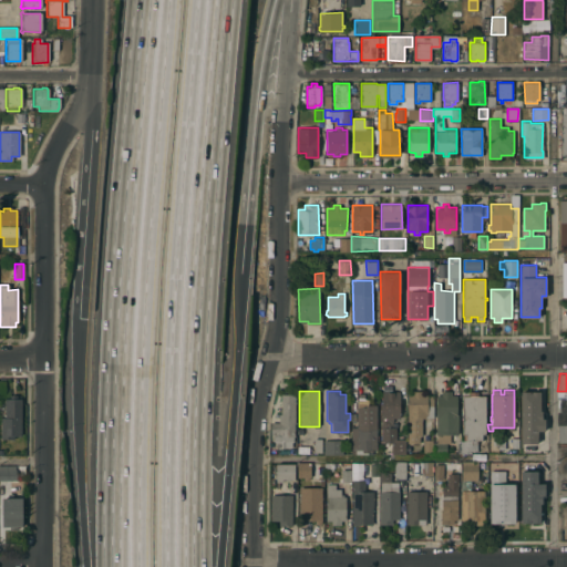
[(400,419),(392,419),(392,428),(395,428),(395,439),(404,439),(404,454),(391,454),(391,445),(385,445),(385,443),(381,443),(380,403),(381,403),(381,392),(399,391),(400,419)]
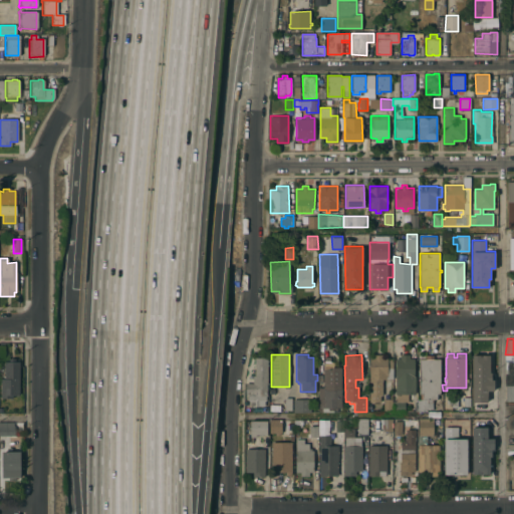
[(409,394),(409,402),(405,402),(405,412),(393,412),(393,401),(397,401),(397,394),(396,394),(396,358),(400,358),(400,354),(410,354),(409,358),(414,358),(414,375),(415,375),(415,394),(409,394)]
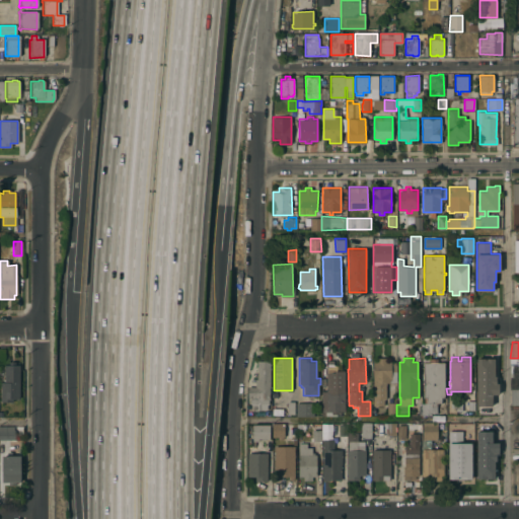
[(444,397),(441,397),(441,402),(436,402),(436,413),(430,414),(430,415),(422,415),(422,403),(424,403),(424,397),(423,397),(423,362),(430,362),(430,358),(438,358),(438,362),(444,362),(444,397)]
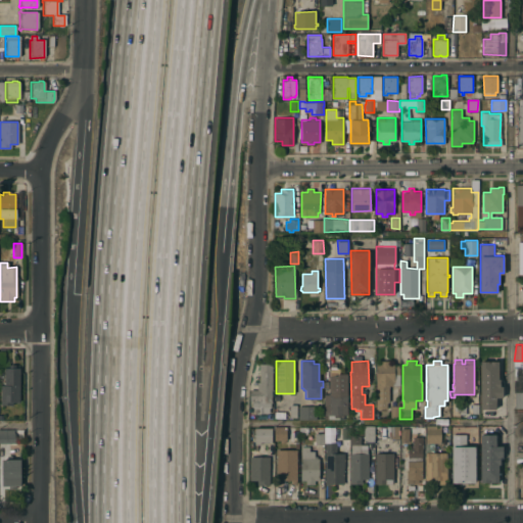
[(388,386),(388,402),(386,402),(386,409),(375,410),(375,365),(380,365),(380,362),(388,362),(388,365),(393,364),(394,366),(398,366),(398,385),(388,386)]
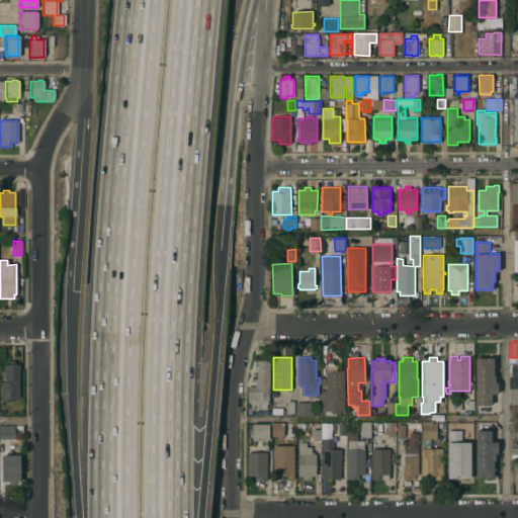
[(475,358),(493,358),(494,377),(495,377),(495,383),(496,383),(496,395),(491,395),(491,407),(476,407),(475,358)]
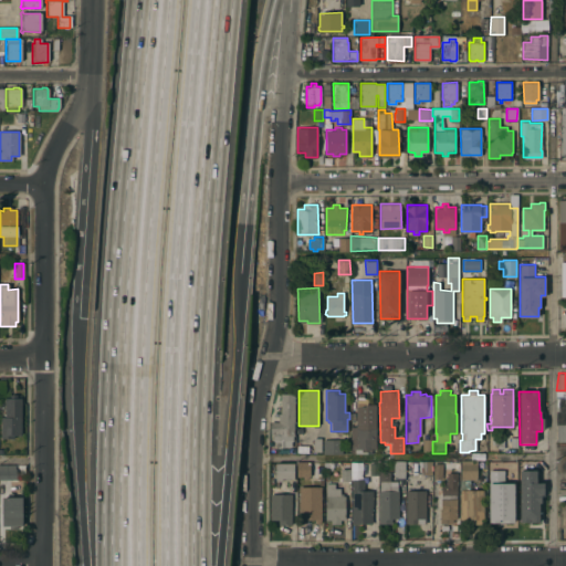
[(292,437),(292,441),(291,441),(291,447),(273,447),(273,441),(272,441),(272,435),(270,435),(270,421),(278,421),(278,413),(280,413),(280,394),(294,394),(293,437),(292,437)]
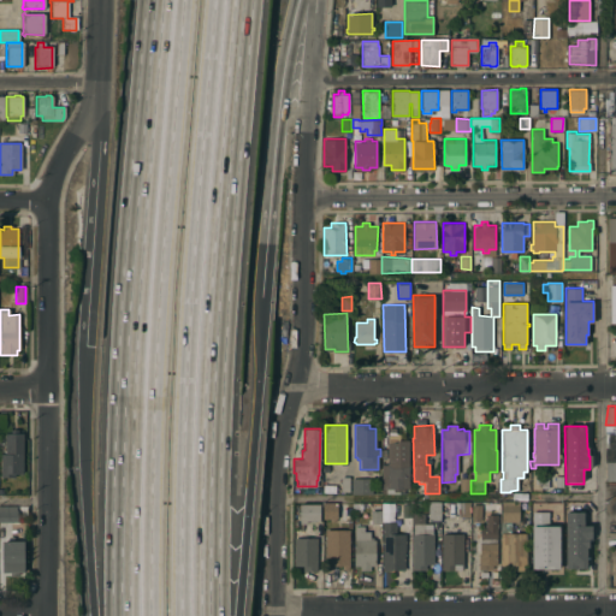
[(408,489),(404,489),(404,493),(383,493),(383,465),(386,465),(386,442),(389,442),(389,428),(395,428),(395,439),(408,439),(408,489)]
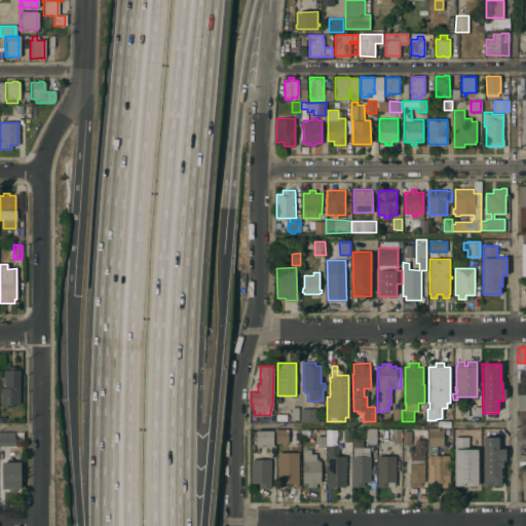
[(8,370),(8,367),(14,367),(14,370),(19,370),(19,404),(11,404),(11,414),(4,414),(4,408),(0,408),(0,387),(3,387),(4,370),(8,370)]
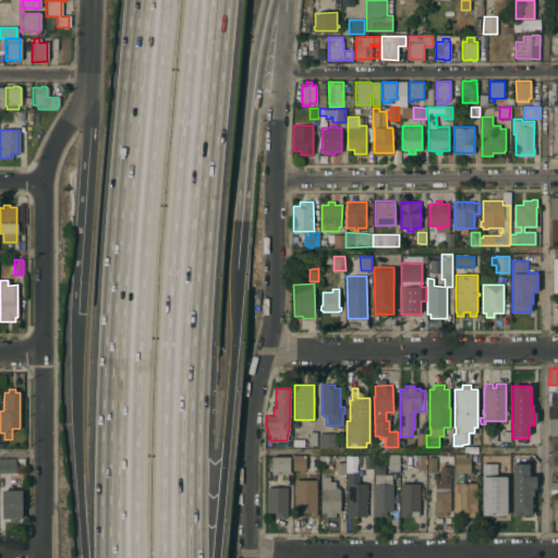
[(548,436),(548,410),(547,410),(547,400),(557,400),(557,435),(548,436)]
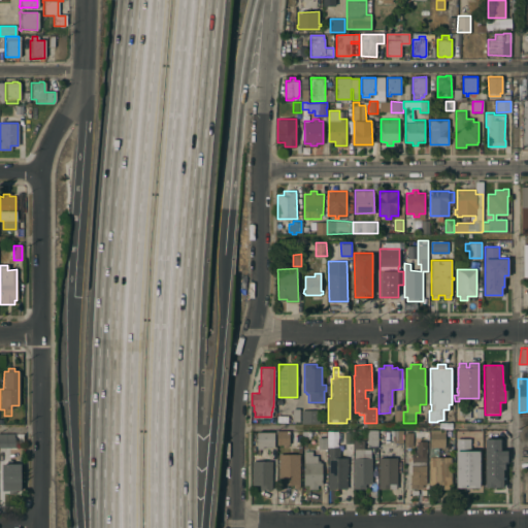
[(459,406),(469,406),(470,418),(464,418),(464,414),(459,414),(459,406)]
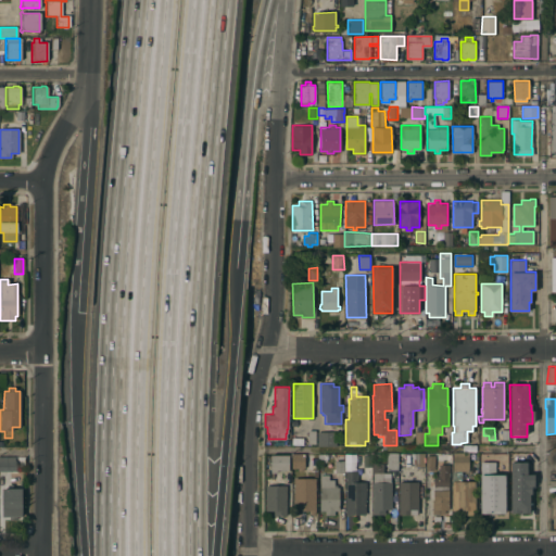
[(335,431),(336,445),(318,445),(318,432),(335,431)]
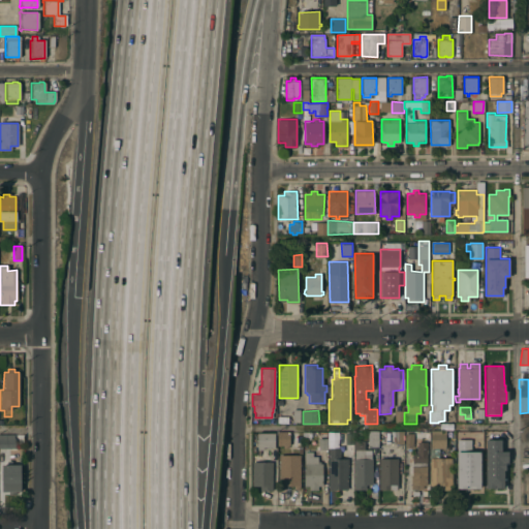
[(403,410),(403,423),(395,423),(395,410),(403,410)]
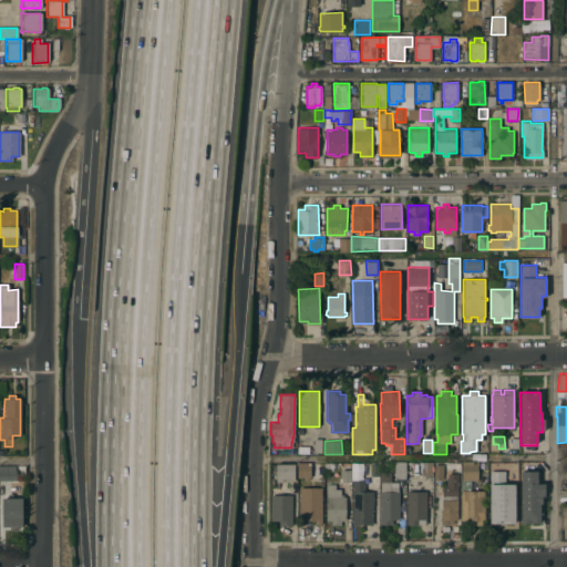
[(461,481),(461,462),(477,462),(477,481),(470,481),(470,491),(484,491),(485,521),(482,521),(482,525),(466,525),(466,521),(461,521),(461,481)]
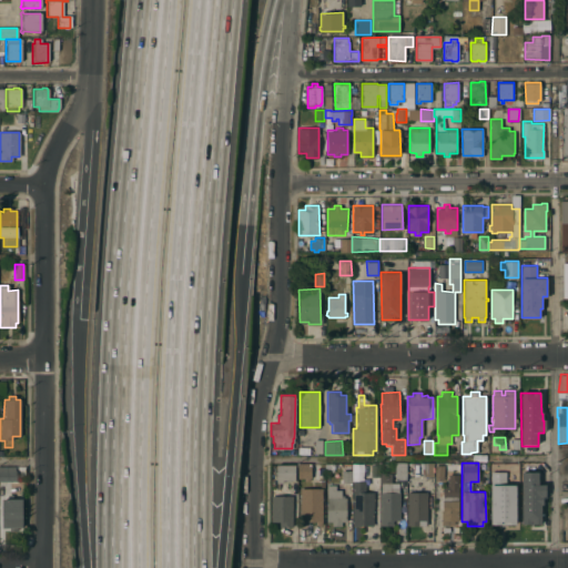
[(518,476),(508,476),(508,463),(518,463),(518,476)]
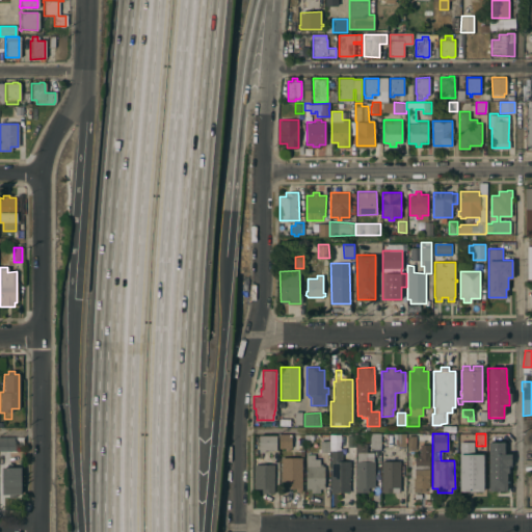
[(275,449),(264,450),(264,452),(259,452),(258,435),(275,434),(275,449)]
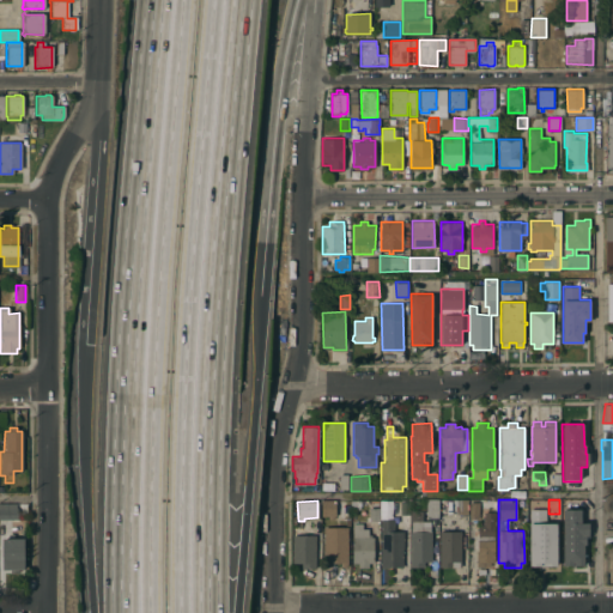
[(321,501),(335,501),(335,516),(333,516),(334,520),(328,520),(328,516),(321,516),(321,501)]
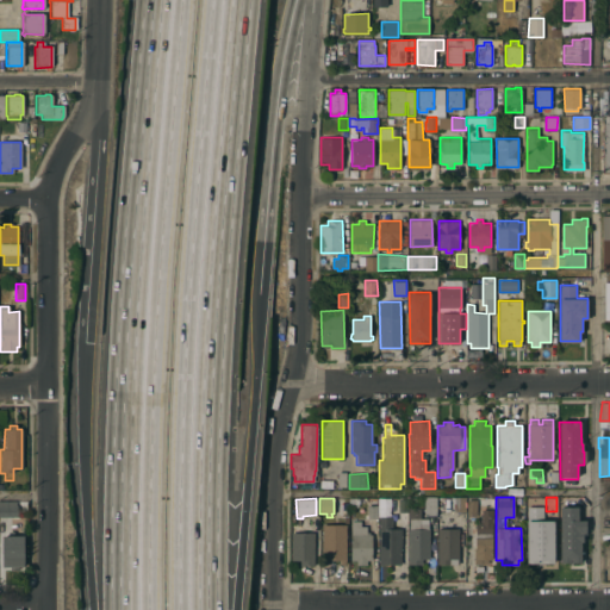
[(435,512),(435,516),(423,516),(423,498),(437,498),(437,512),(435,512)]
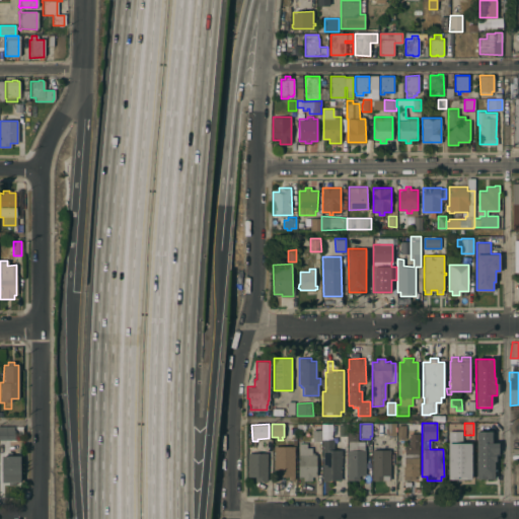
[(372,424),(395,424),(395,436),(372,436),(372,424)]
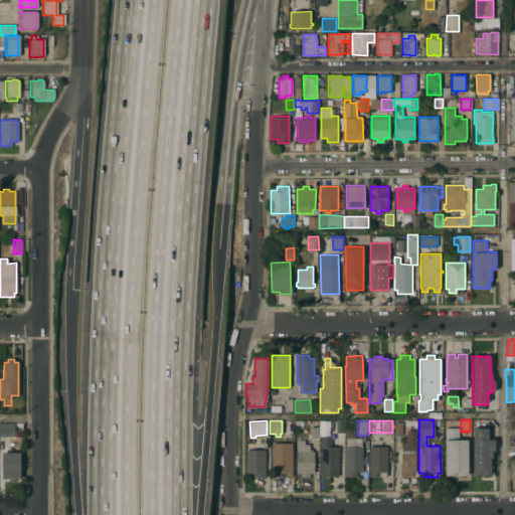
[(316,421),(309,421),(309,439),(317,439),(316,421)]
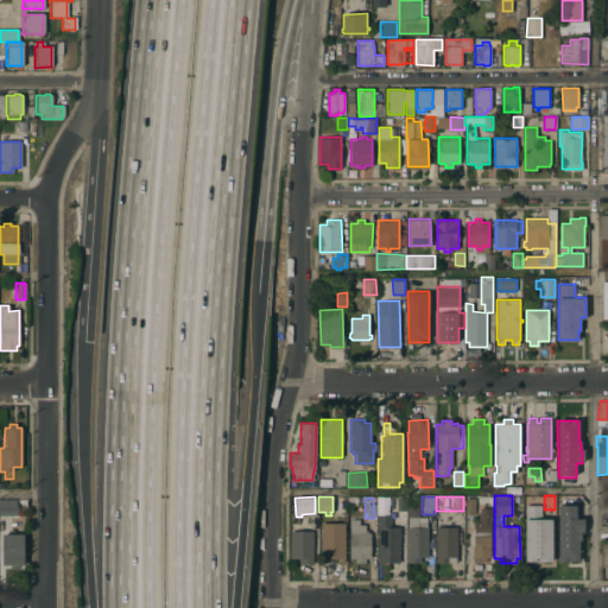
[(0,514),(0,499),(16,499),(16,504),(14,504),(14,514),(0,514)]
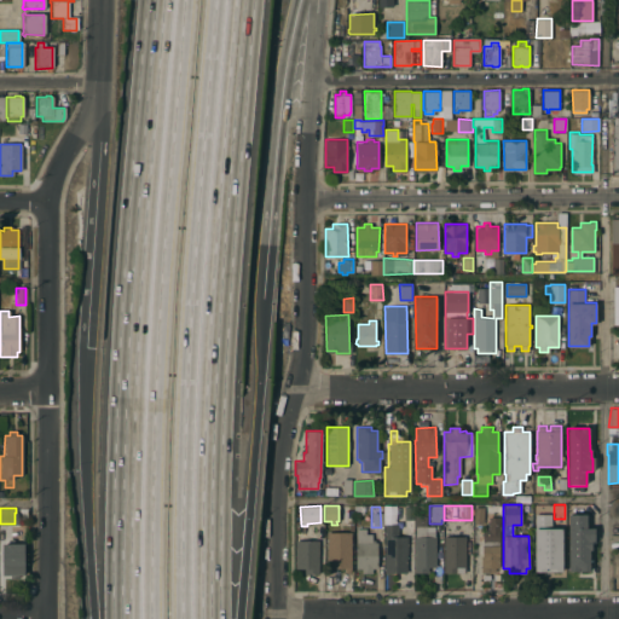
[(481,508),(473,508),(473,525),(482,524),(481,508)]
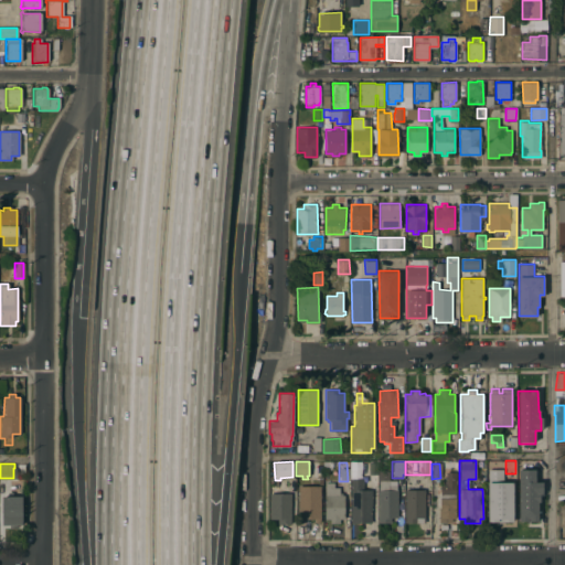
[(518,469),(536,469),(536,481),(542,481),(542,493),(540,493),(540,502),(537,502),(537,520),(519,521),(518,469)]
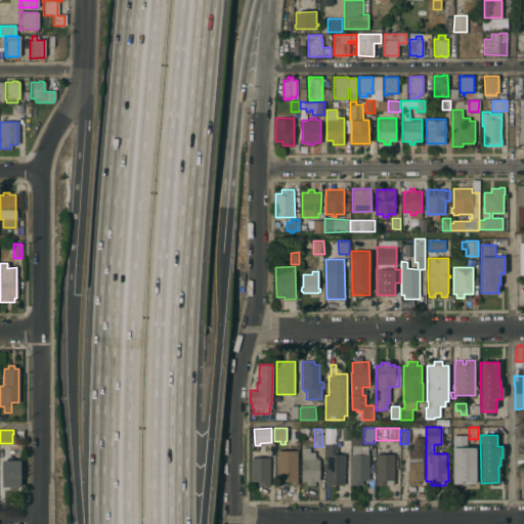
[(350,454),(351,454),(351,445),(350,445),(350,437),(360,436),(360,445),(368,445),(368,479),(362,479),(362,485),(350,485),(350,454)]
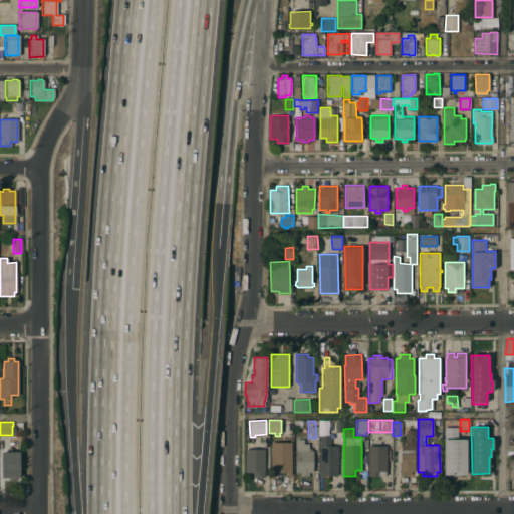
[(400,453),(401,453),(401,441),(407,441),(407,430),(415,430),(415,471),(411,471),(411,481),(400,481),(400,476),(400,453)]
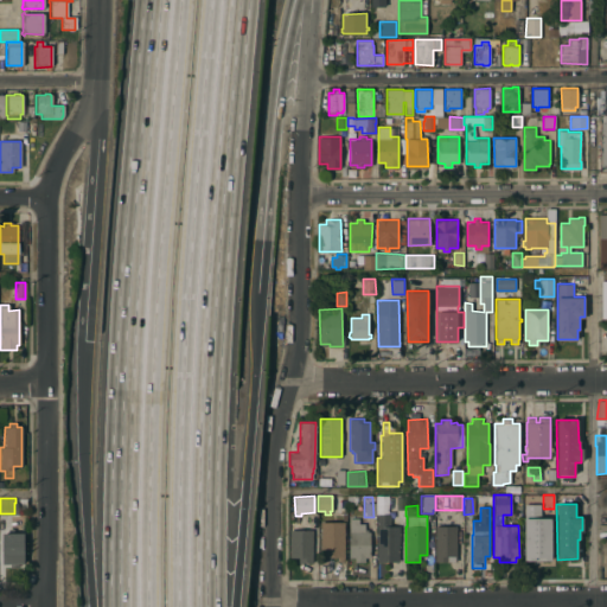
[(377,513),(389,513),(389,526),(400,525),(400,543),(398,543),(398,561),(377,562),(377,513)]
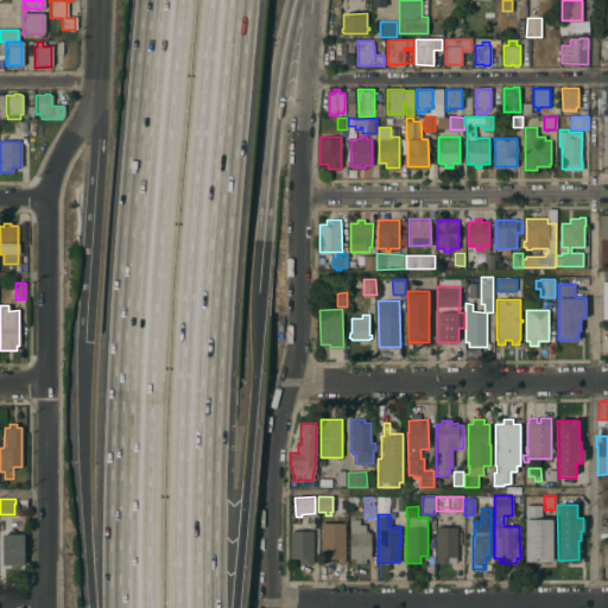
[(371,558),(365,559),(365,563),(354,563),(354,559),(349,559),(349,519),(365,519),(365,531),(367,531),(367,533),(369,533),(371,545),(371,558)]
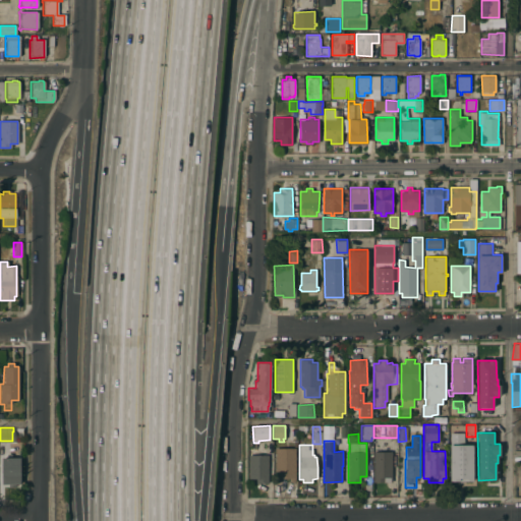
[(456,481),(456,479),(450,479),(450,452),(455,452),(454,446),(466,446),(466,452),(467,452),(467,481),(456,481)]
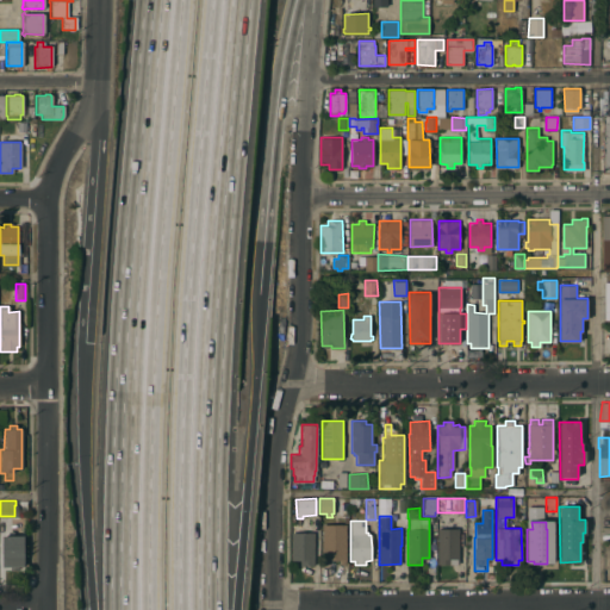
[(323,524),(346,524),(347,559),(346,559),(346,564),(341,564),(341,559),(329,560),(329,564),(324,564),(324,559),(323,559),(323,552),(321,552),(319,537),(323,537),(323,534),(321,534),(321,526),(323,526),(323,524)]
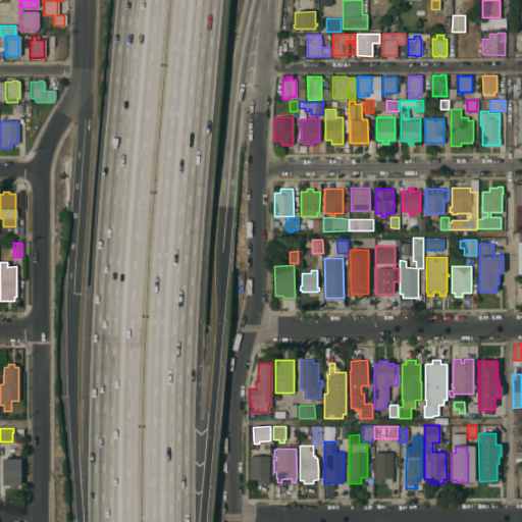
[(392,452),(393,483),(374,482),(374,452),(392,452)]
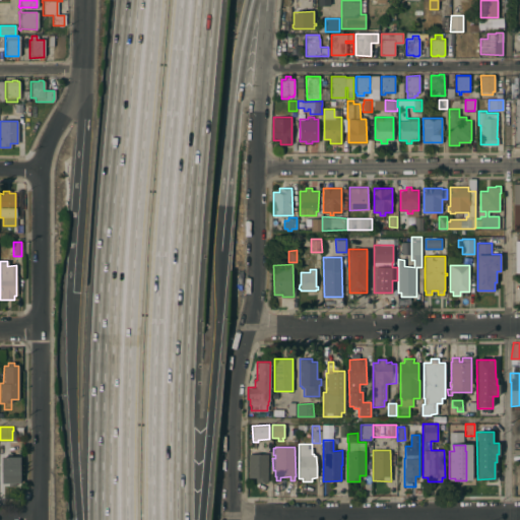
[(248,454),(267,454),(267,481),(255,481),(255,477),(248,477),(248,454)]
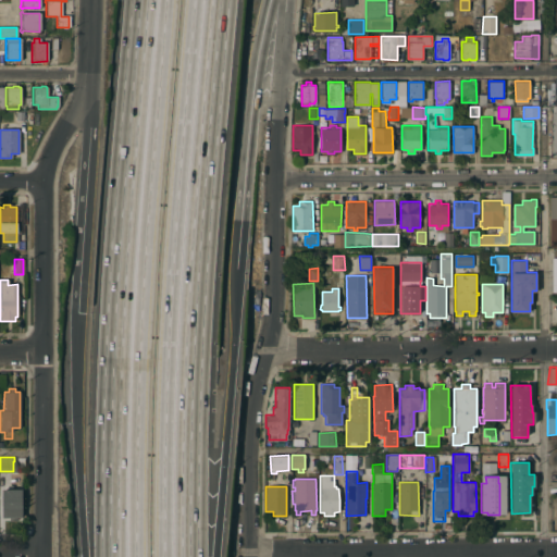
[(21,489),(21,518),(1,518),(1,489),(21,489)]
